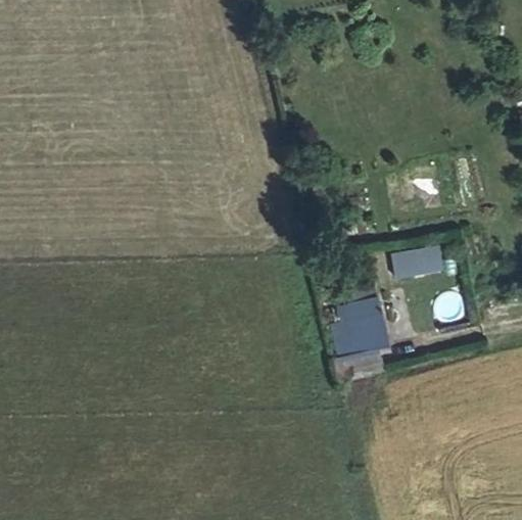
[(437,240),(388,251),(393,276),(442,265),(437,240)]
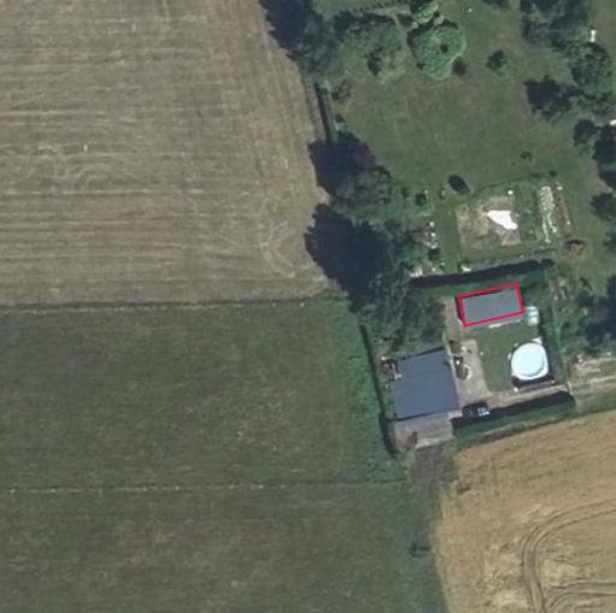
[(411,352),(443,341),(439,328),(406,339),(411,352)]
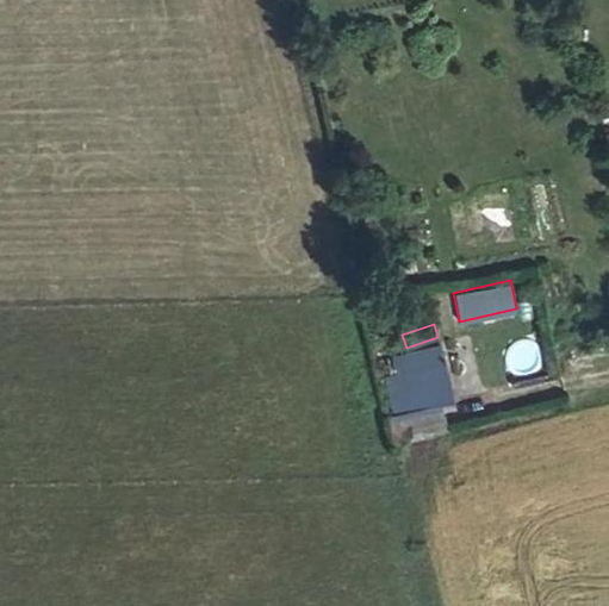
[(406,358),(420,412),(441,406),(454,403),(441,345),(405,354),(406,358)]
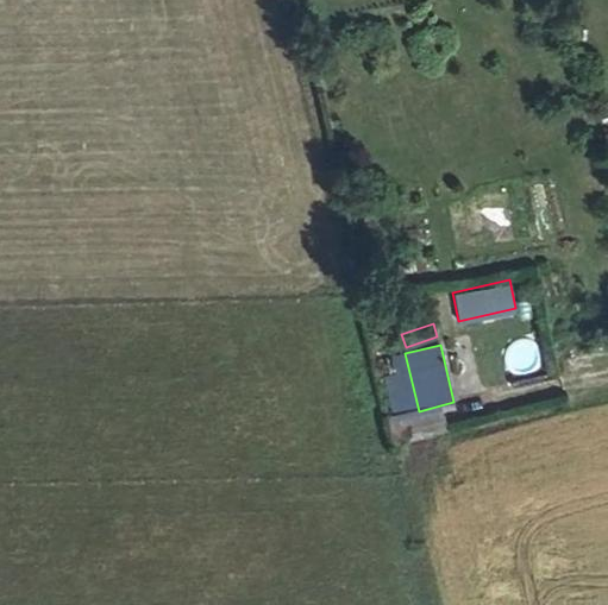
[(390,417),(419,411),(406,358),(389,361),(393,377),(381,379),(390,417)]
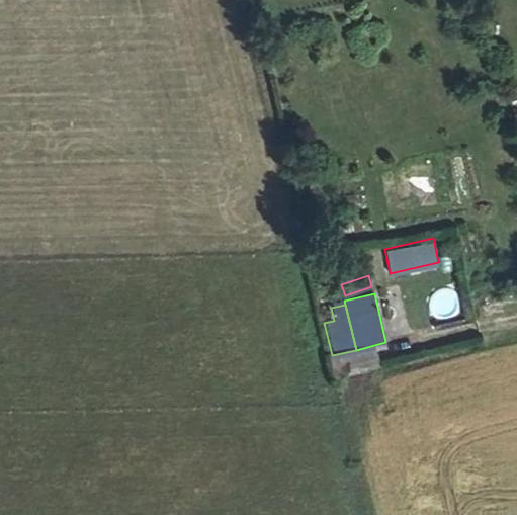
[(374,345),(356,350),(332,355),(337,378),(381,368),(374,345)]
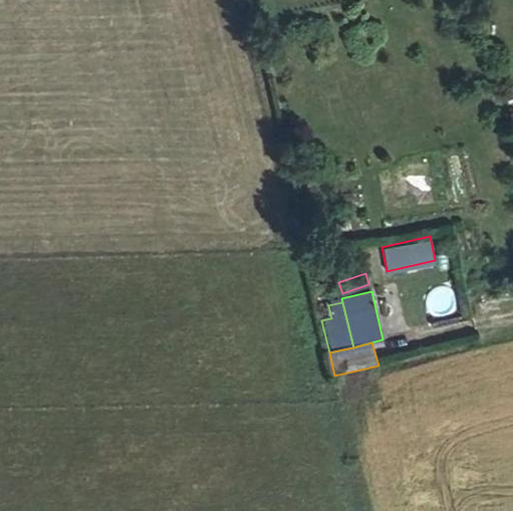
All buildings are outlined.
